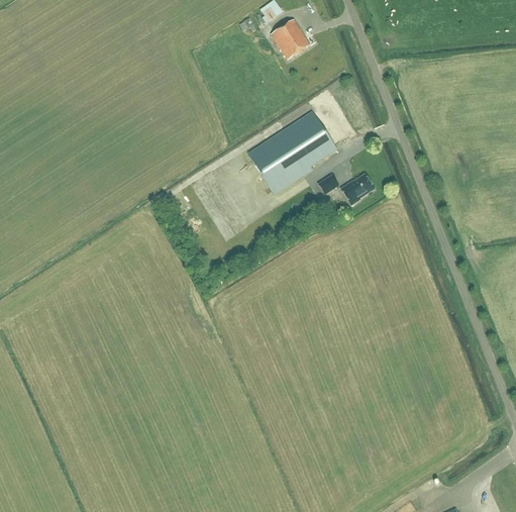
[(259,7),(264,13),(261,15),(265,21),(282,9),(275,0),(269,0),(259,7)]
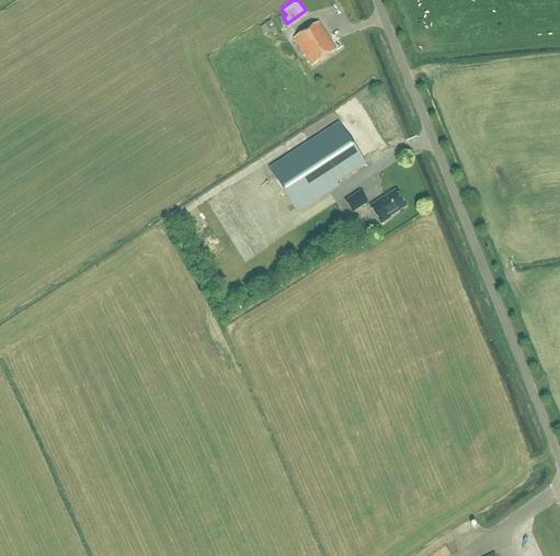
[(276,29),(271,16),(260,23),(263,30),(271,26),(272,31),(276,29)]
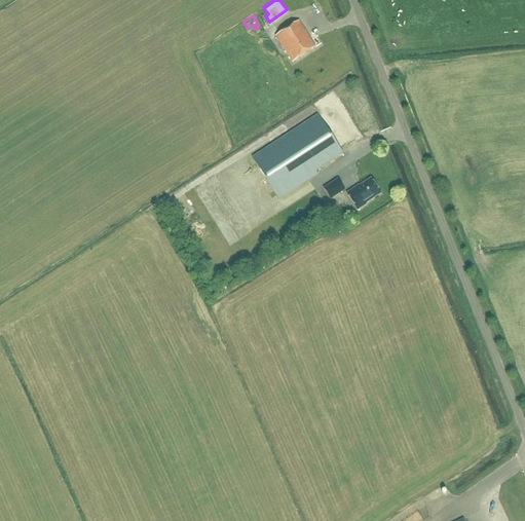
[(314,43),(298,17),(274,33),(291,59),(314,43)]
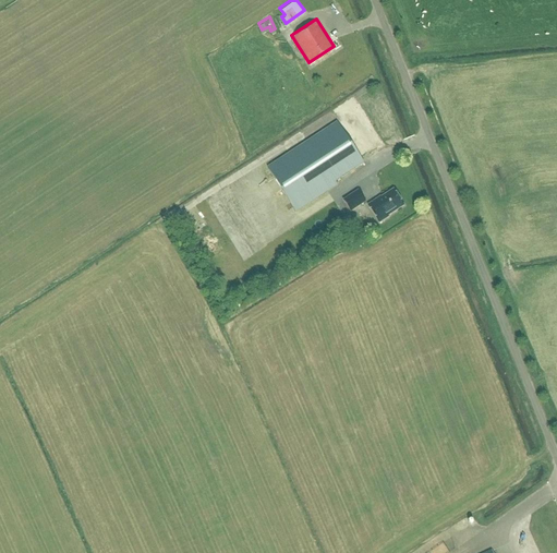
[(337,180),(335,177),(362,159),(336,118),(267,163),(295,207),(337,180)]
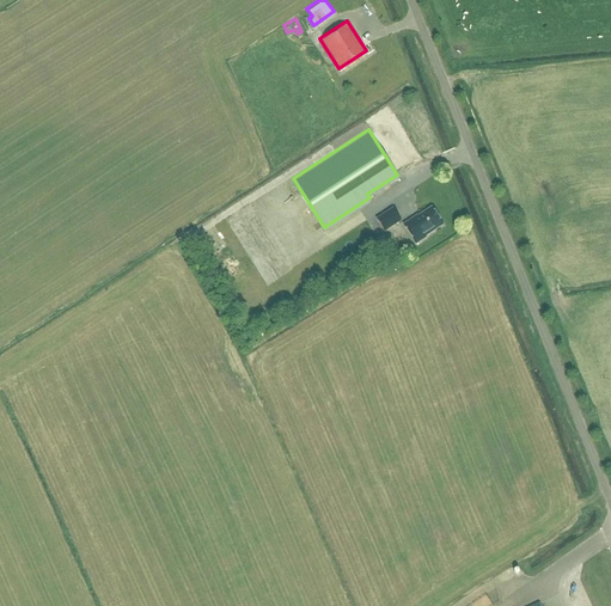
[(374,215),(383,228),(401,216),(391,203),(374,215)]
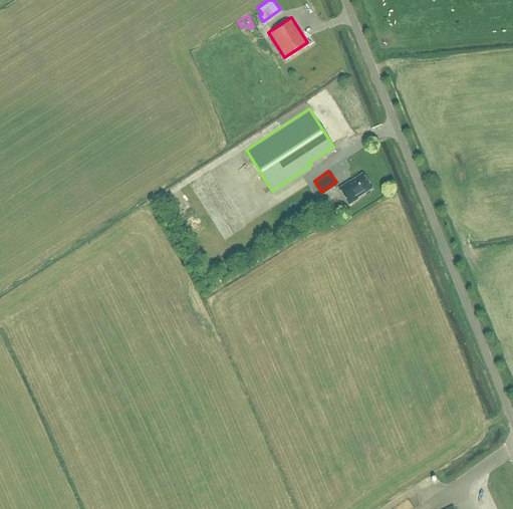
[(356,195),(370,185),(361,171),(345,181),(345,180),(337,185),(348,201),(356,195)]
